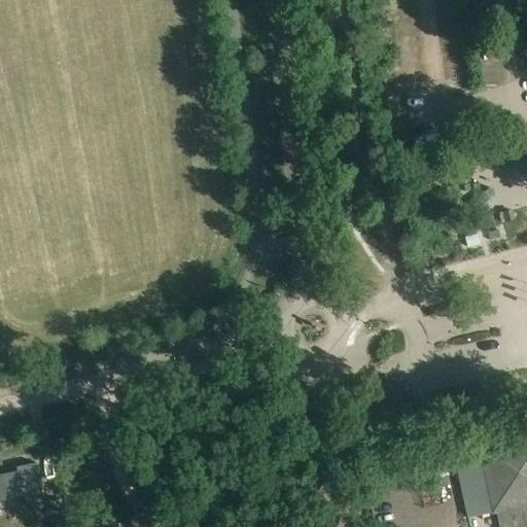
[(499,213),(502,222),(514,219),(511,211),(499,213)]
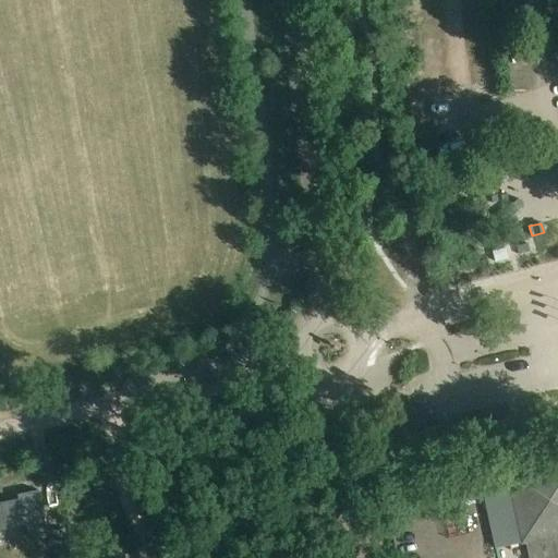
[(525,235),(523,228),(514,230),(517,238),(525,235)]
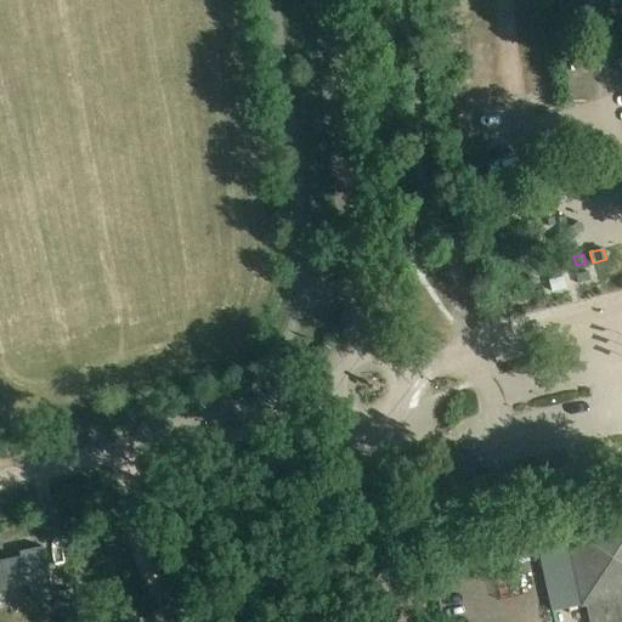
[(621,621),(621,514),(565,527),(582,605),(587,604),(589,621),(621,621)]
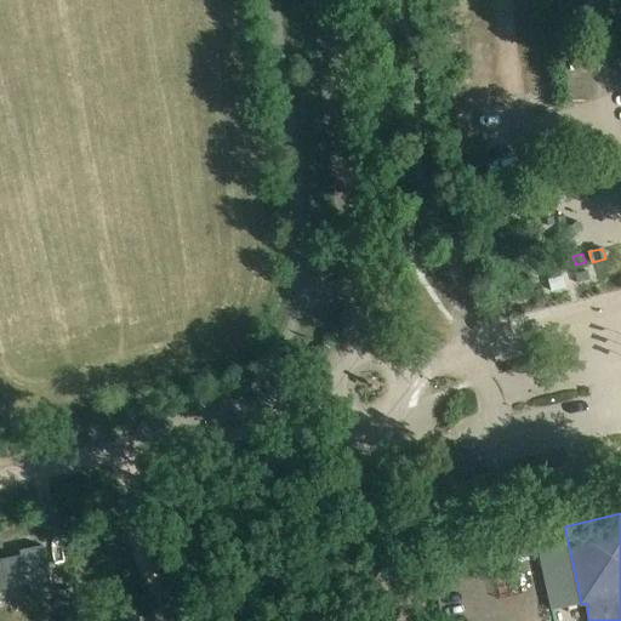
[(562,518),(533,525),(551,610),(581,604),(564,527),(562,518)]
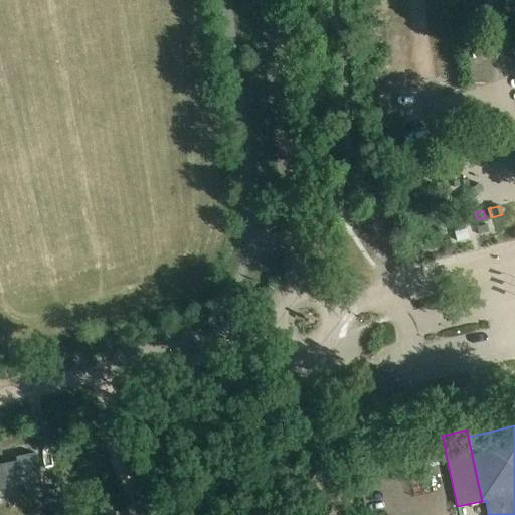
[(17,461),(0,464),(0,490),(24,485),(26,496),(44,492),(36,453),(16,458),(17,461)]
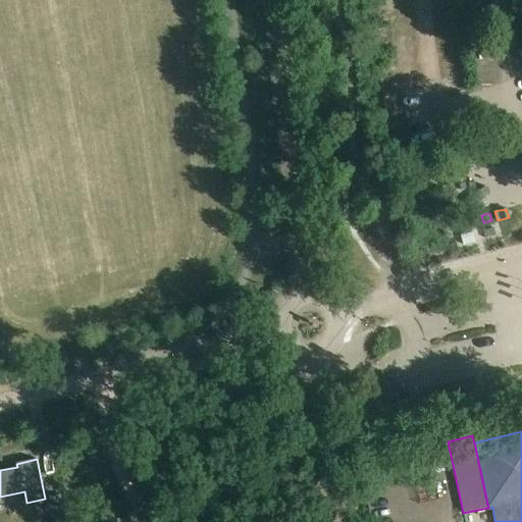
[(48,498),(52,521),(66,521),(61,496),(48,498)]
